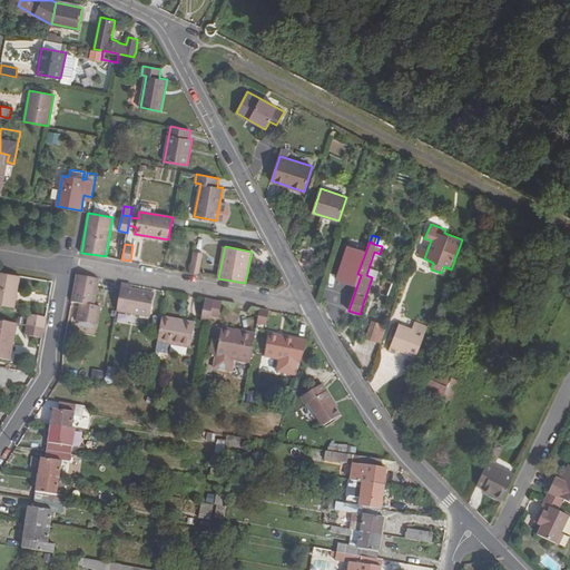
[(194,251),(190,273),(199,274),(203,253),(194,251)]
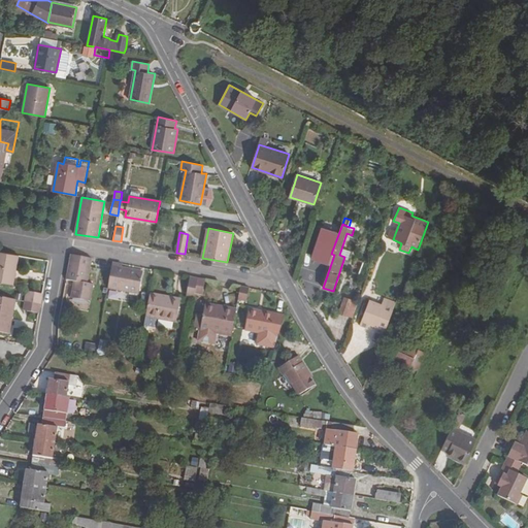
[(19,256),(0,252),(0,282),(13,285),(19,256)]
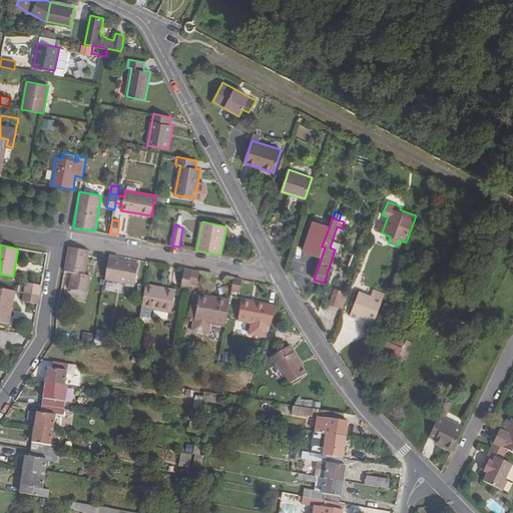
[(85,275),(90,250),(70,246),(65,272),(72,273),(69,289),(87,293),(91,276),(85,275)]
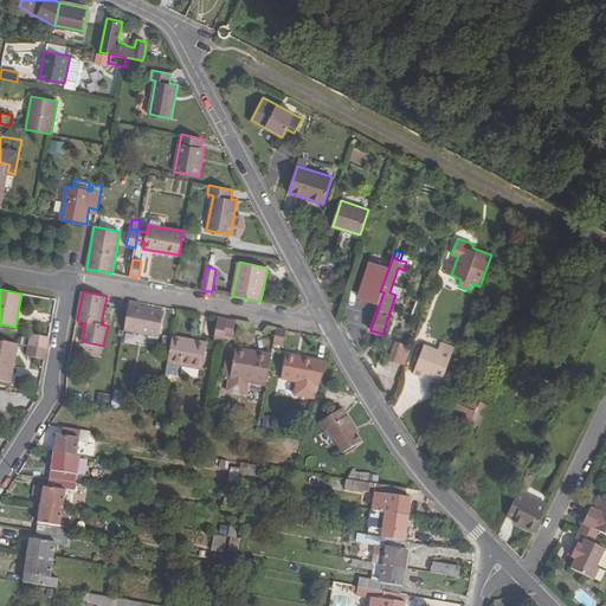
[(165,311),(141,307),(129,304),(124,329),(161,336),(165,311)]
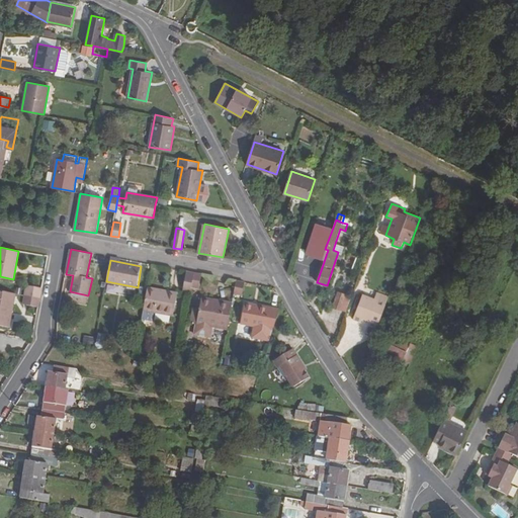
[(194,273),(187,272),(183,293),(190,294),(192,287),(194,273)]
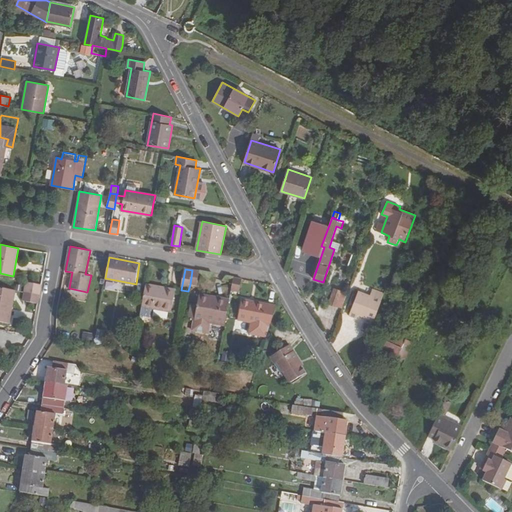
[(192,270),(190,284),(196,286),(199,271),(192,270)]
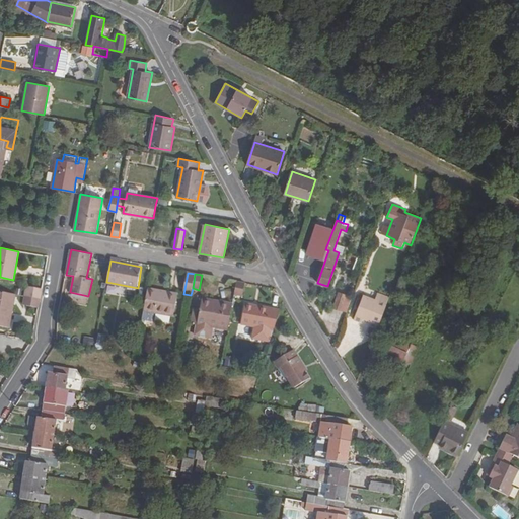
[(409,280),(403,277),(398,289),(404,291),(409,280)]
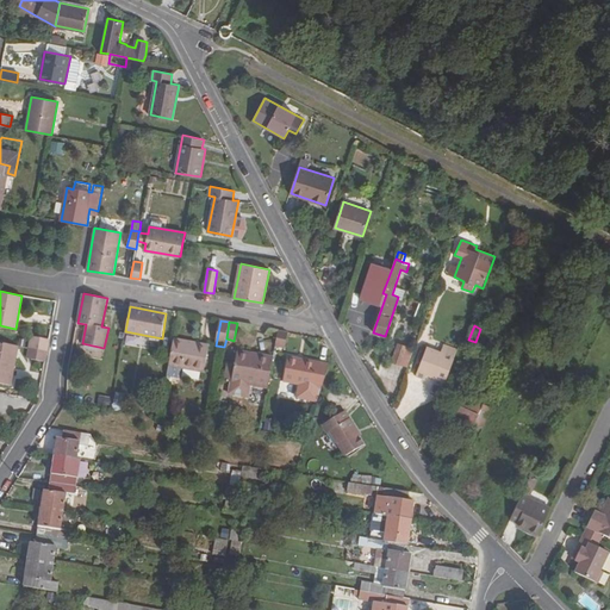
[(279,331),(275,346),(285,348),(288,332),(279,331)]
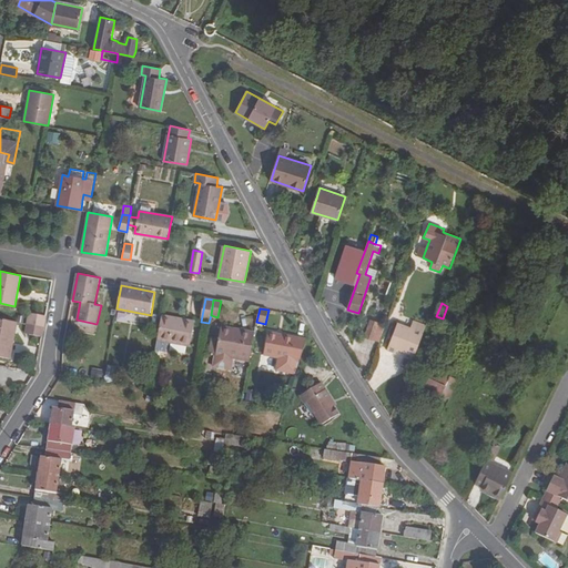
[(29,313),(28,324),(43,327),(46,316),(29,313)]
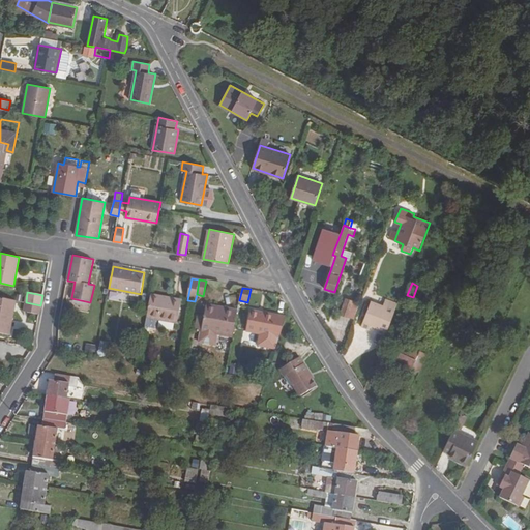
[(182,300),(151,294),(147,317),(177,323),(182,300)]
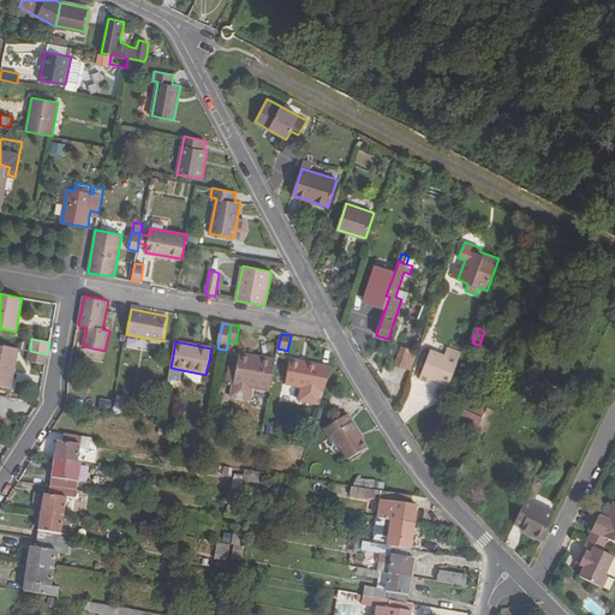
[(18,350),(0,345),(0,386),(11,388),(18,350)]
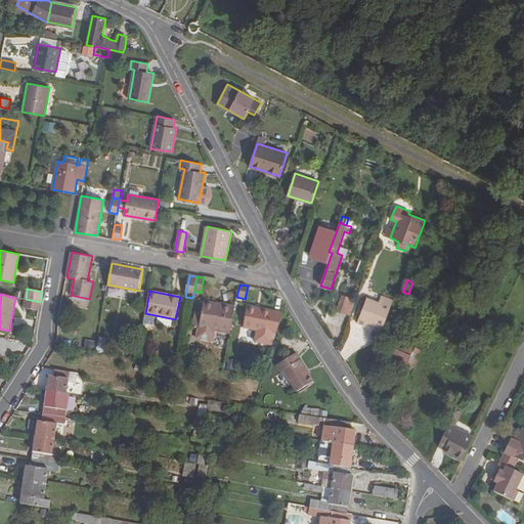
[(349,298),(342,295),(337,310),(345,313),(349,298)]
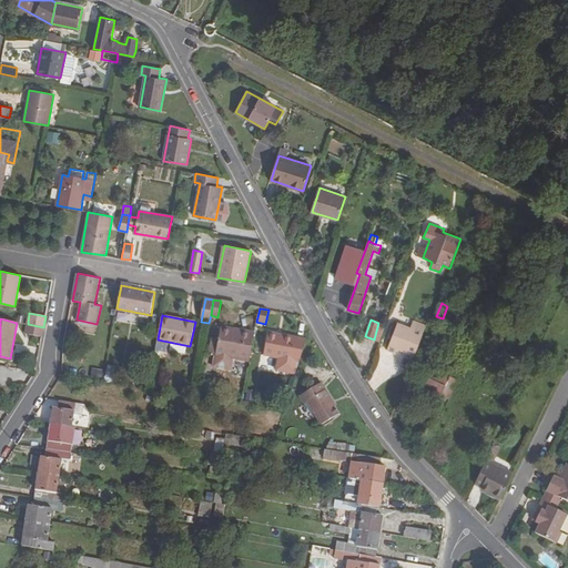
[(398,350),(415,356),(427,325),(414,321),(411,327),(397,323),(387,350),(396,353),(398,350)]
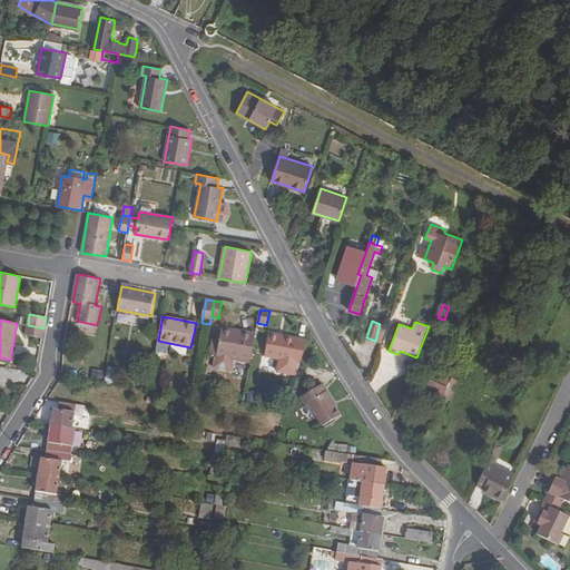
[(43,328),(28,325),(26,334),(41,337),(43,328)]
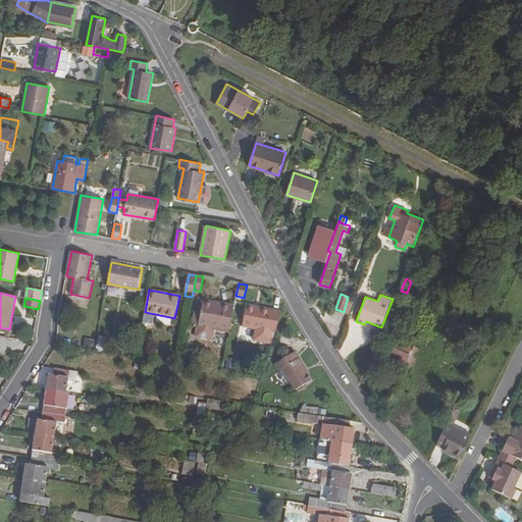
[(229,331),(235,306),(204,300),(202,312),(195,310),(193,323),(199,325),(199,326),(229,331)]
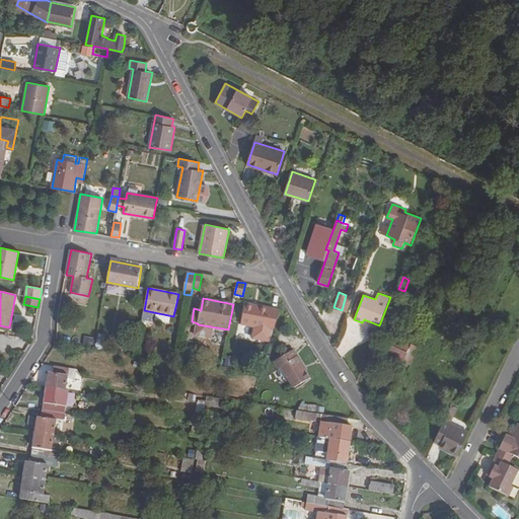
[(271,309),(245,304),(241,323),(267,328),(271,309)]
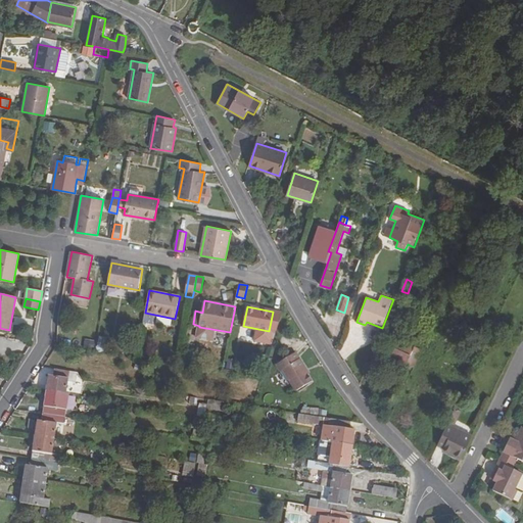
[(107,337),(100,336),(97,349),(104,351),(107,337)]
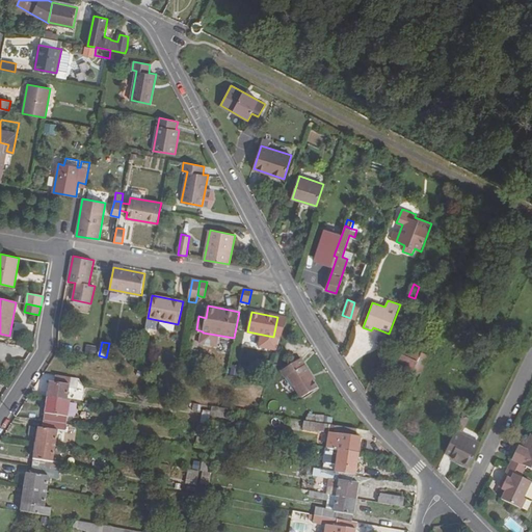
[(505,346),(500,344),(497,351),(501,353),(505,346)]
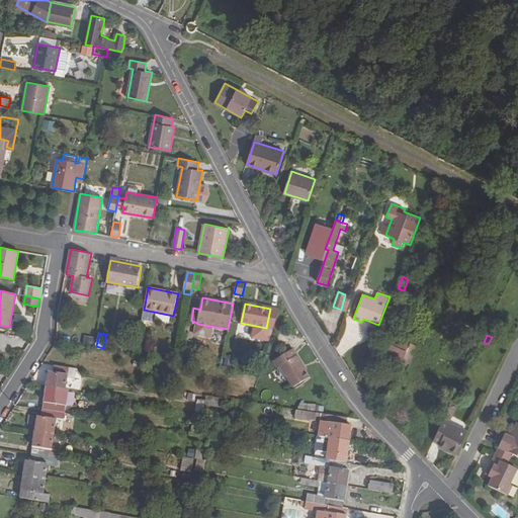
[(417,346),(394,336),(383,357),(392,361),(395,355),(404,360),(409,362),(417,346)]
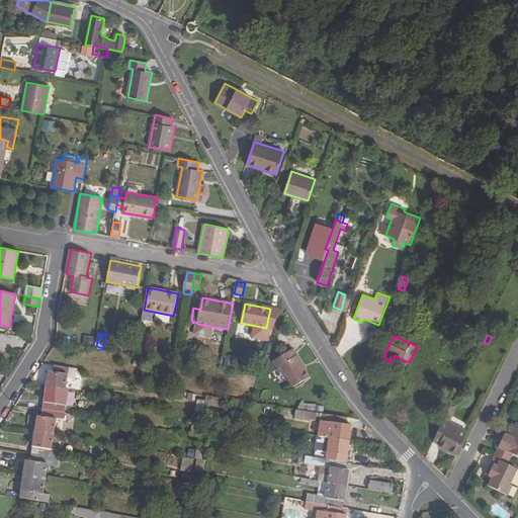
[(280,365),(293,386),(309,377),(306,371),(307,370),(292,348),(274,360),(278,366),(280,365)]
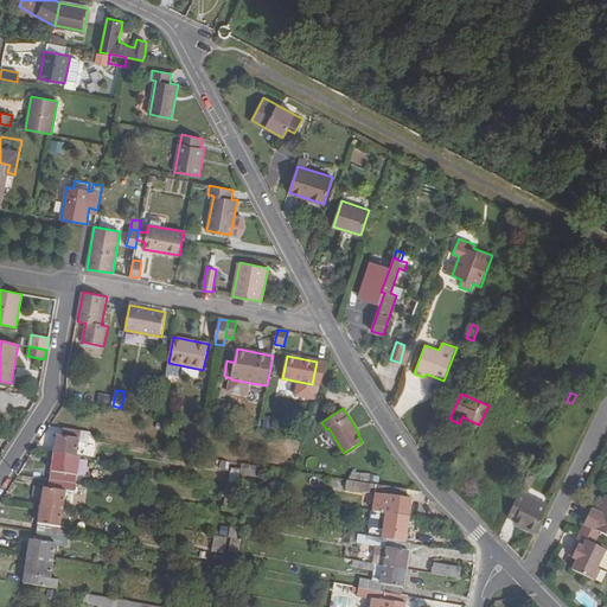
[(462,416),(459,423),(470,428),(473,422),(462,416)]
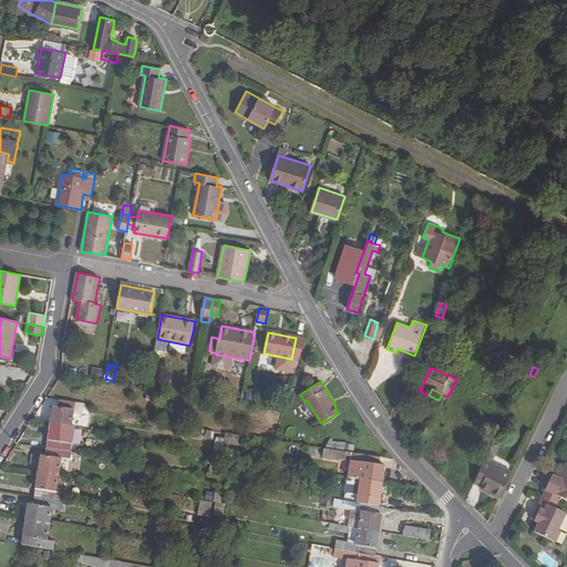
[(54,406),(52,424),(72,426),(75,402),(60,400),(60,406),(54,406)]
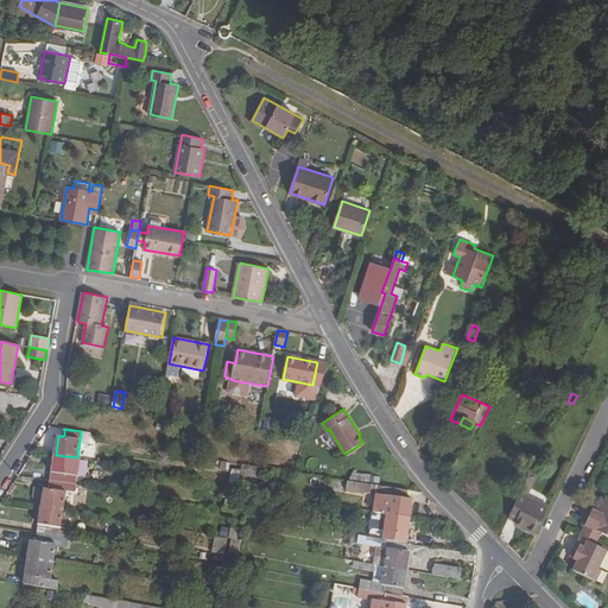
[(75,485),(80,457),(77,457),(56,455),(51,481),(75,485)]
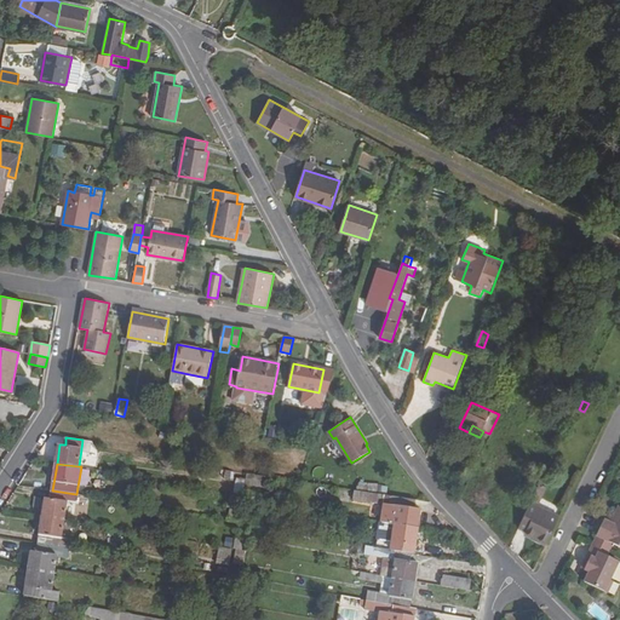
[(263,487),(265,476),(246,474),(245,482),(244,494),(244,495),(250,497),(252,484),(263,487)]
